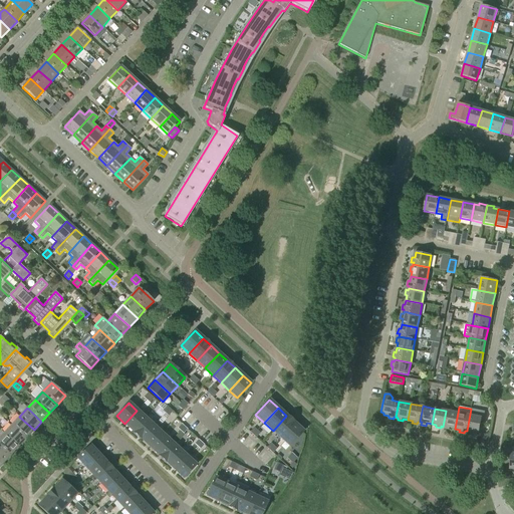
[(485,412),(471,409),(467,431),(469,432),(468,434),(473,435),(474,433),(479,434),(481,421),(483,421),(485,412)]
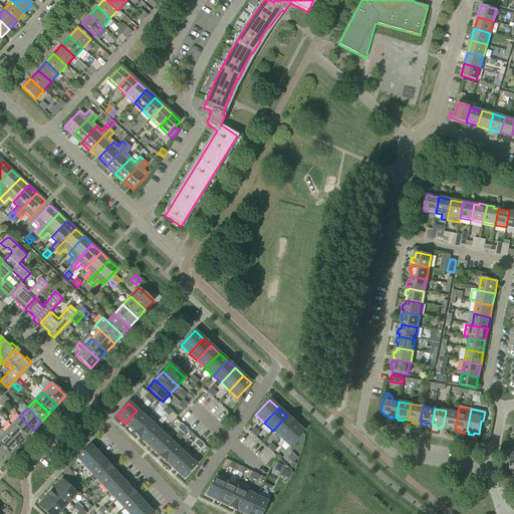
[(146,418),(137,411),(124,424),(134,431),(146,418)]
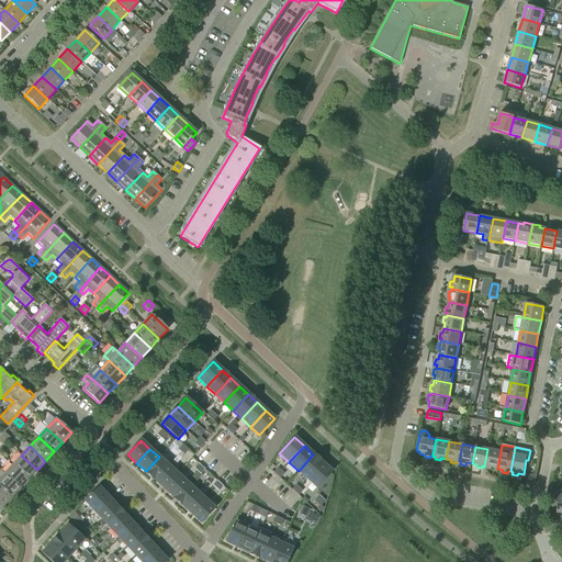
[(501,451),(487,449),(484,467),(486,467),(486,469),(492,470),(492,468),(497,469),(501,451)]
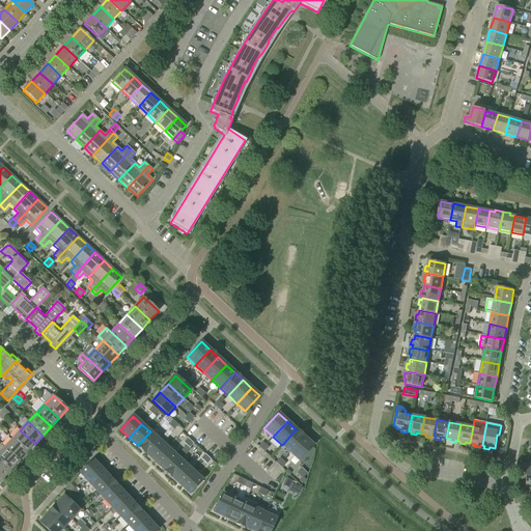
[(282,445),(290,453),(305,438),(296,429),(282,445)]
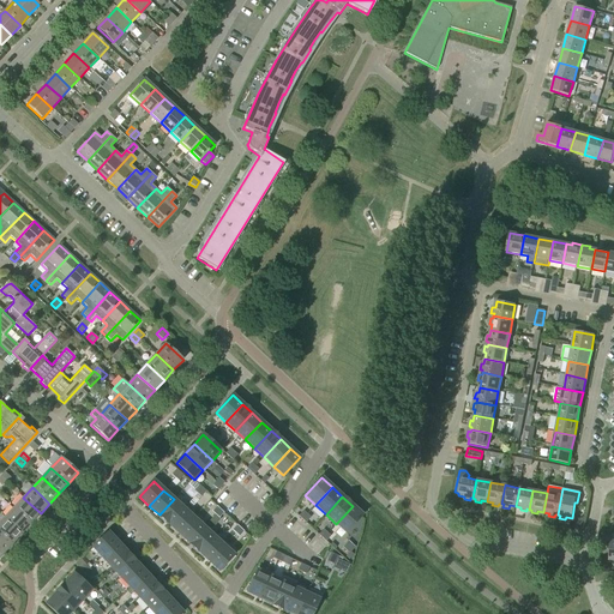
[(23,498),(13,507),(31,524),(41,513),(23,498)]
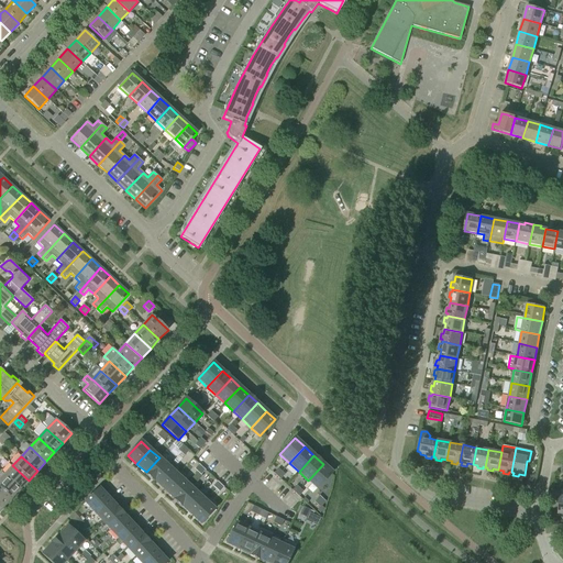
[(146,472),(155,481),(168,466),(159,457),(146,472)]
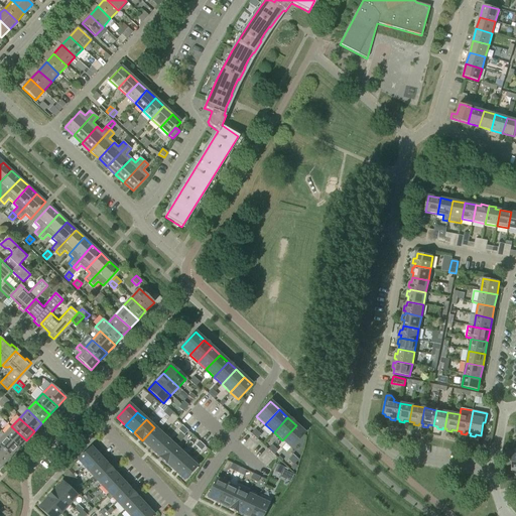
[(296,425),(282,440),(291,448),(304,433),(296,425)]
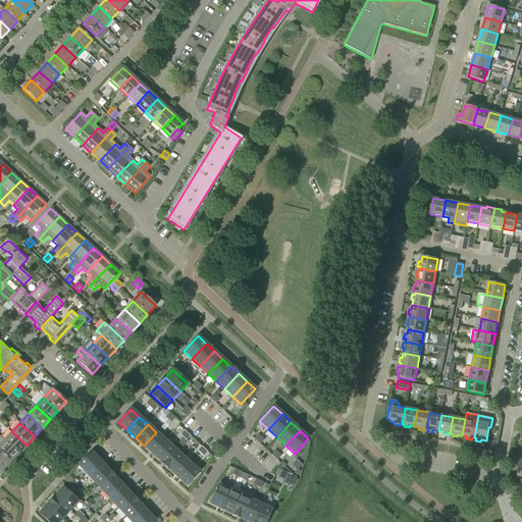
[(27,446),(11,431),(4,440),(18,454),(27,446)]
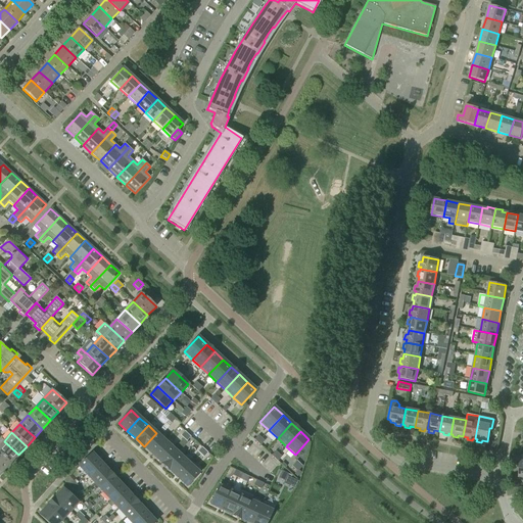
[(144,446),(152,455),(165,441),(156,433),(144,446)]
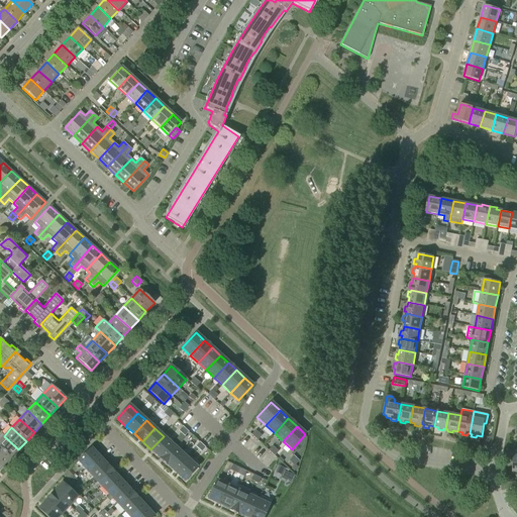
[(0,433),(0,447),(10,457),(18,449),(4,436),(1,433),(0,433)]
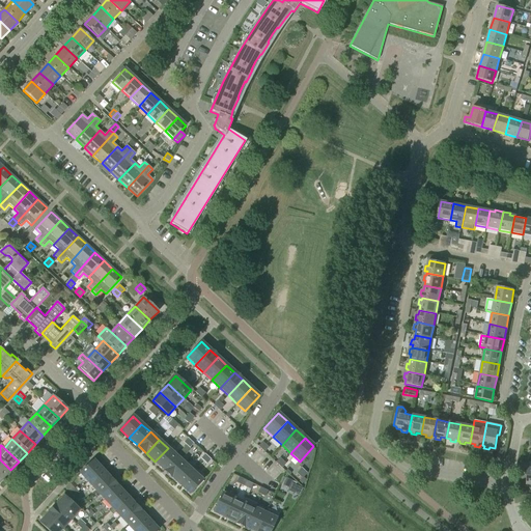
[(168,448),(155,462),(164,470),(176,456),(168,448)]
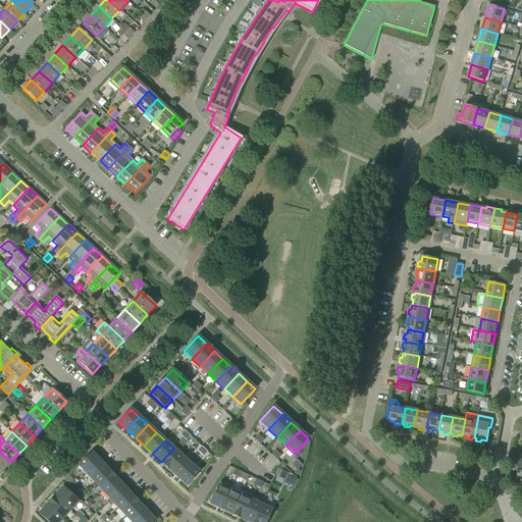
[(161,462),(169,470),(181,457),(173,449),(161,462)]
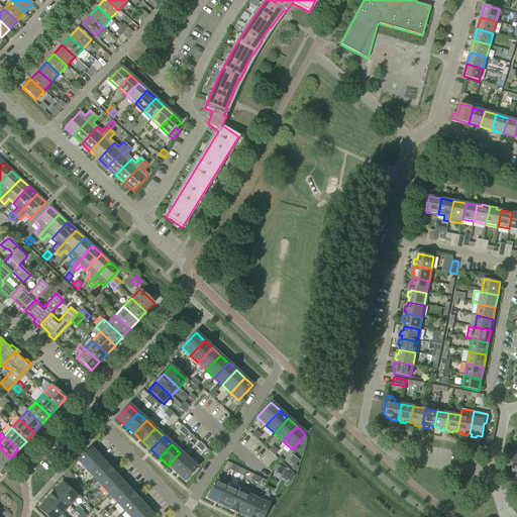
[(10,457),(0,447),(0,463),(3,467),(10,457)]
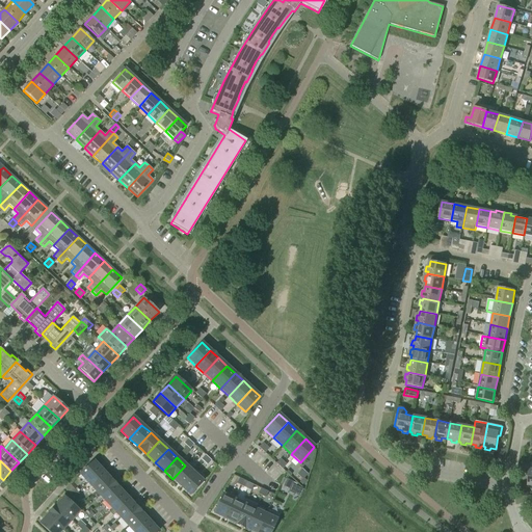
[(88,482),(102,470),(94,461),(80,474),(88,482)]
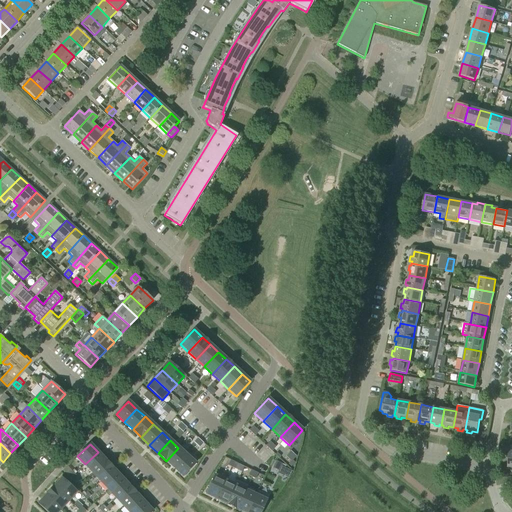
[(511,451),(509,451),(510,447),(503,447),(503,461),(508,461),(508,468),(511,467),(511,451)]
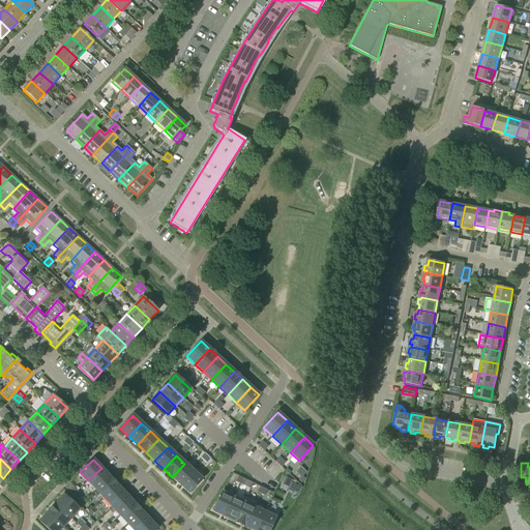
[(184,464),(172,477),(181,486),(194,471),(184,464)]
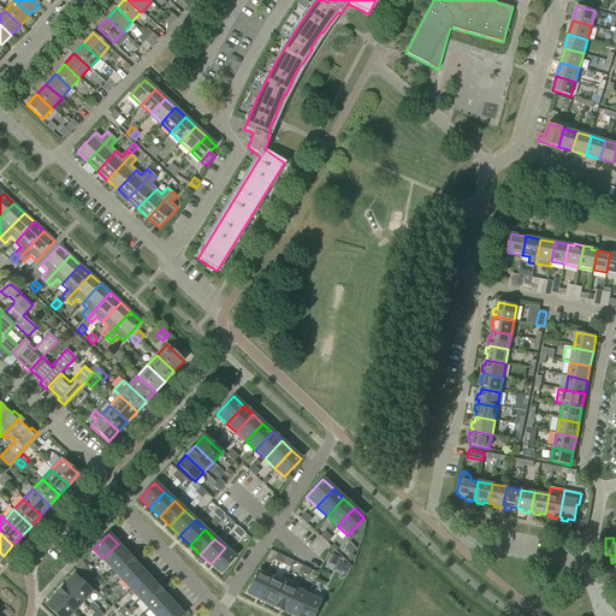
[(102,558),(111,569),(128,555),(118,544),(102,558)]
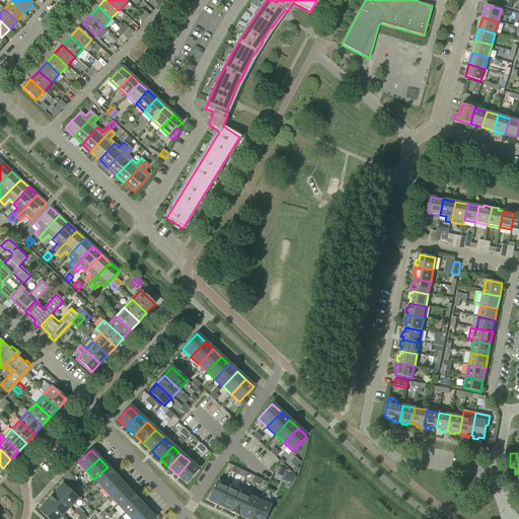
[(297,458),(291,464),(295,467),(292,470),(294,473),(299,468),(297,465),(300,462),(297,458)]
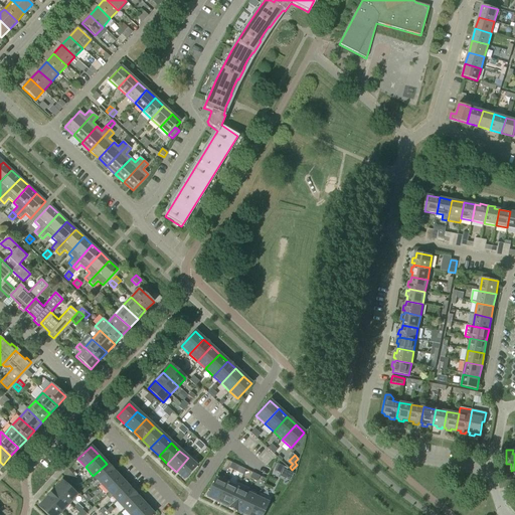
[(196,466),(188,458),(176,472),(184,479),(196,466)]
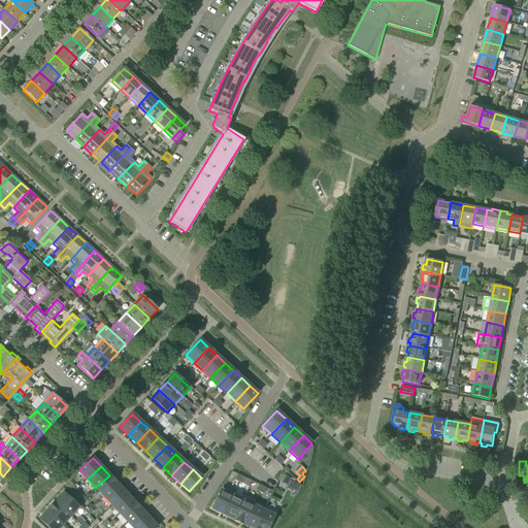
[(103,496),(117,484),(109,475),(95,488),(103,496)]
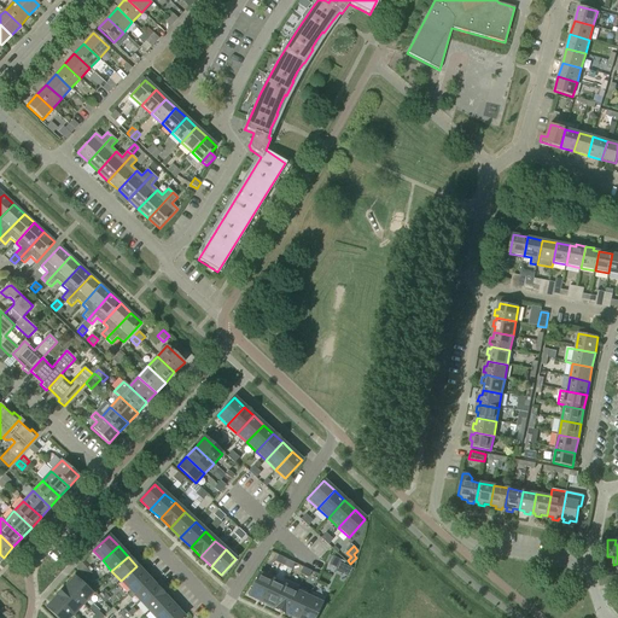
[(328,565),(336,569),(340,560),(333,557),(328,565)]
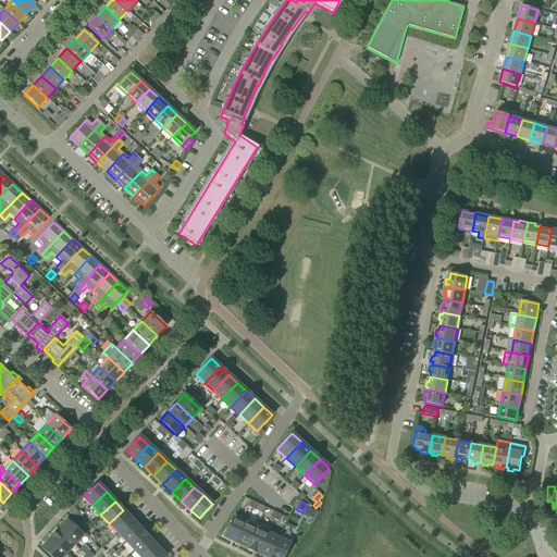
[(132,520),(123,510),(109,523),(118,533),(132,520)]
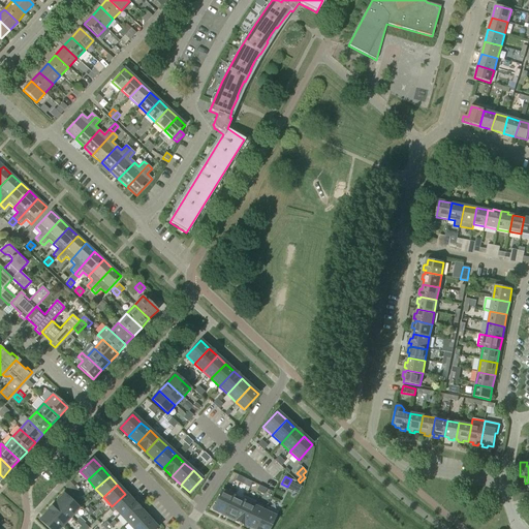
[(232,496),(232,497),(234,494),(222,489),(213,510),(223,516),(232,496)]
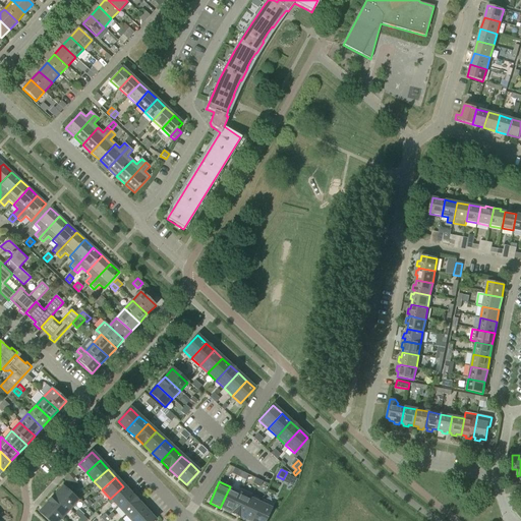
[(63,486),(55,496),(70,509),(78,501),(63,486)]
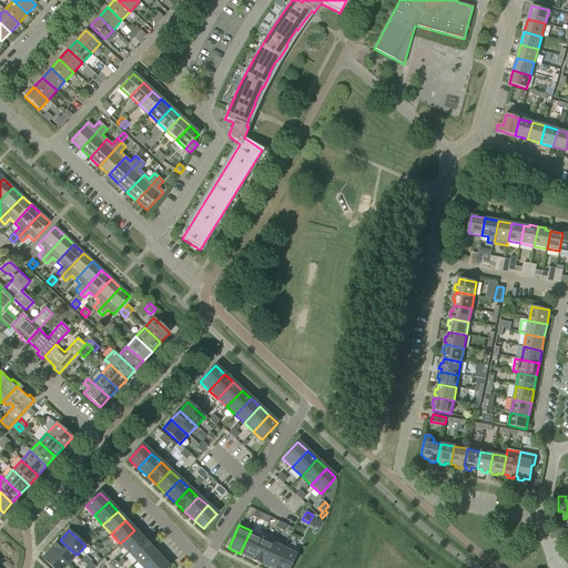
[(120,544),(129,553),(143,539),(134,530),(120,544)]
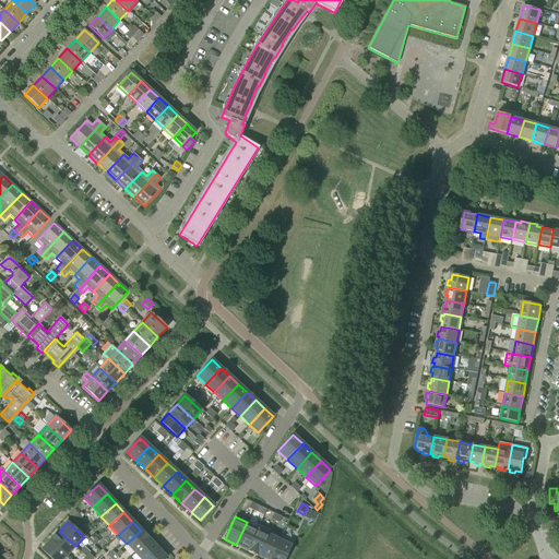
[(236,545),(247,550),(257,530),(246,525),(246,524),(236,545)]
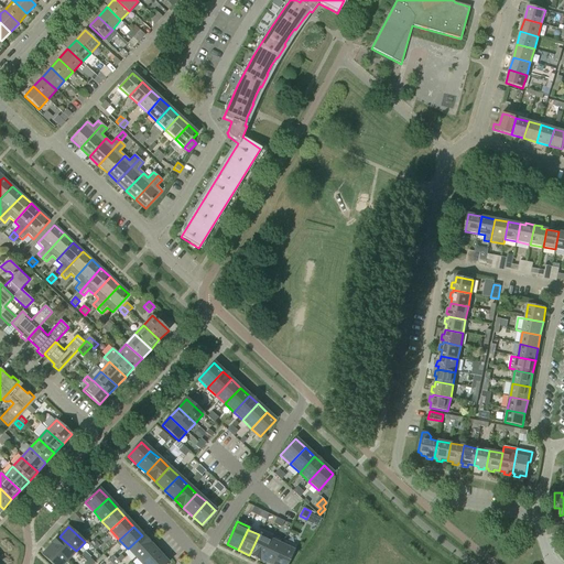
[(259,534),(249,555),(261,560),(271,540),(273,535),(261,530),(259,534)]
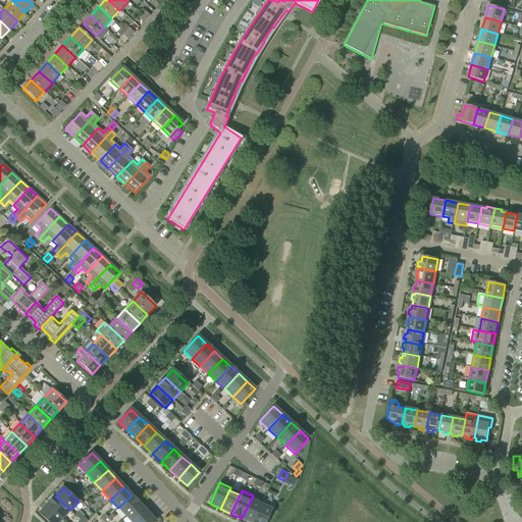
[(132,496),(118,508),(126,517),(140,504),(132,496)]
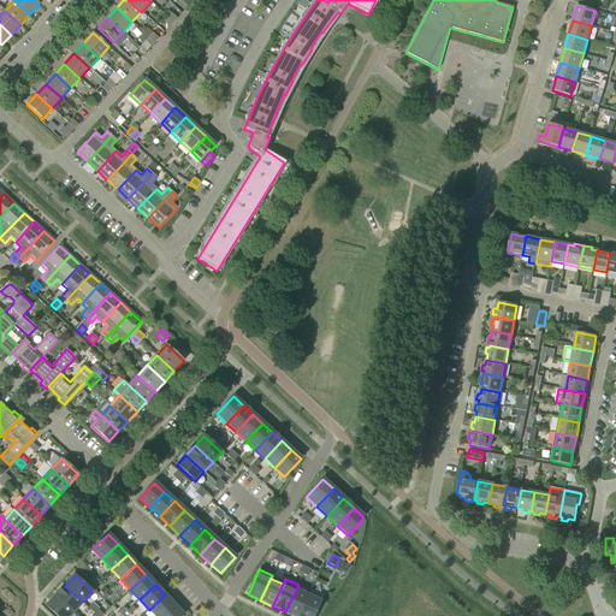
[(65,586),(55,596),(73,612),(83,602),(65,586)]
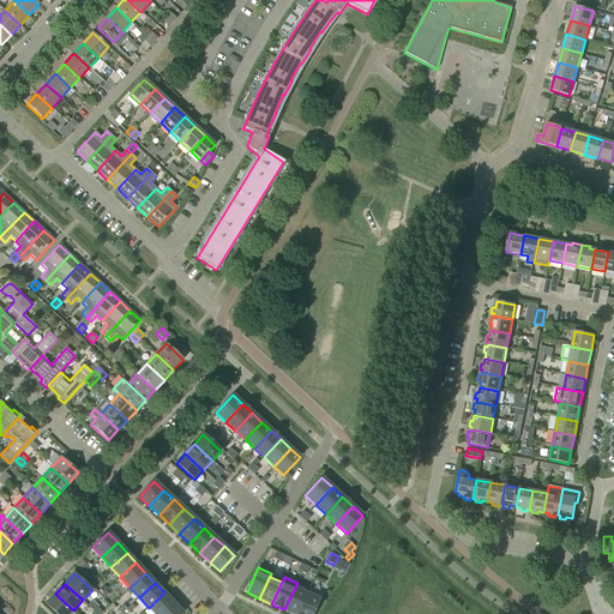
[(284,609),(293,613),(296,613),(307,594),(306,594),(295,588),(284,609)]
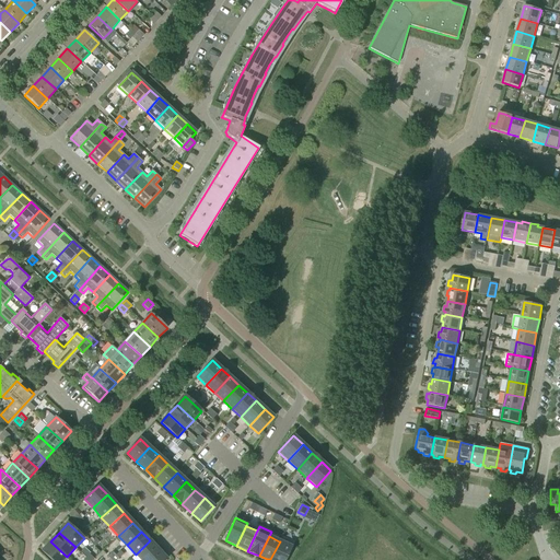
[(280,541),(270,559),(284,559),(288,556),(290,556),(292,549),(291,548),(293,543),(281,537),(279,541),(280,541)]
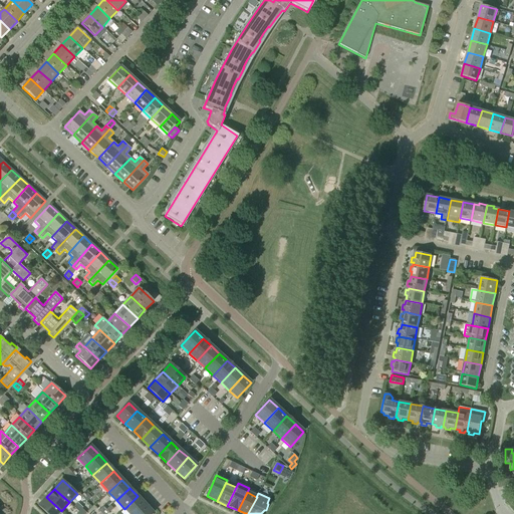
[(129,513),(135,513),(146,505),(138,496),(124,509),(129,513)]
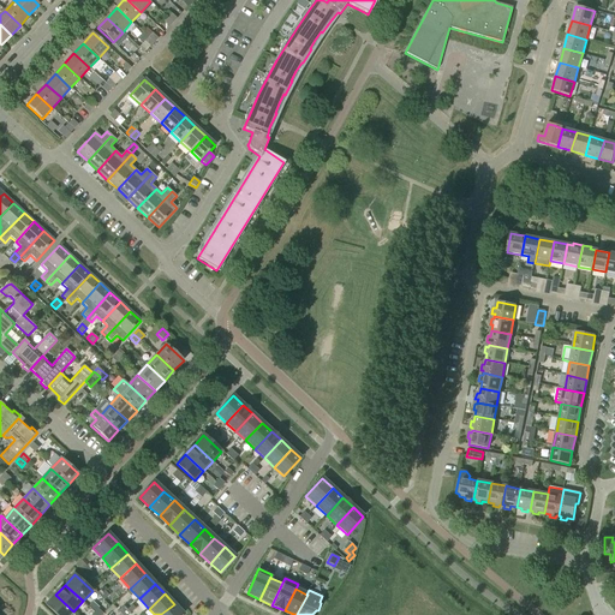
[(55,595),(46,605),(55,614),(69,614),(73,611),(55,595)]
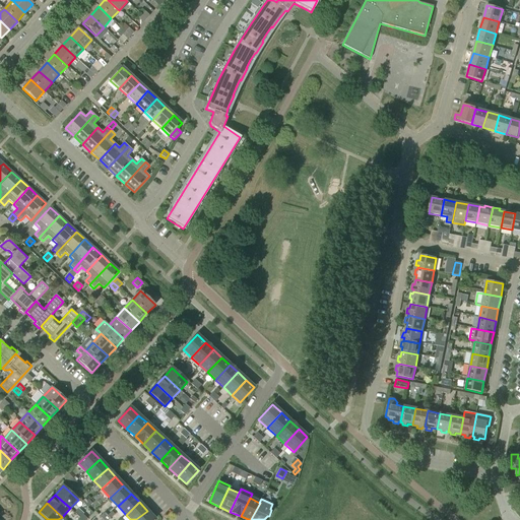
[(153,519),(154,519),(147,511),(136,519),(153,519)]
